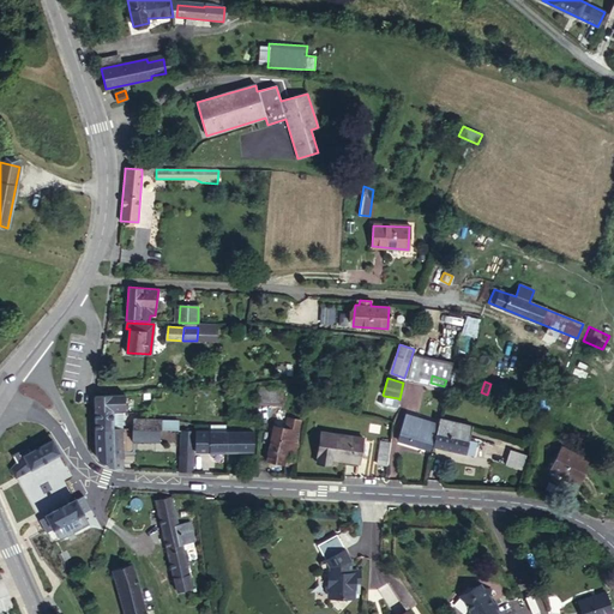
[(258,403),(278,403),(280,387),(259,386),(258,403)]
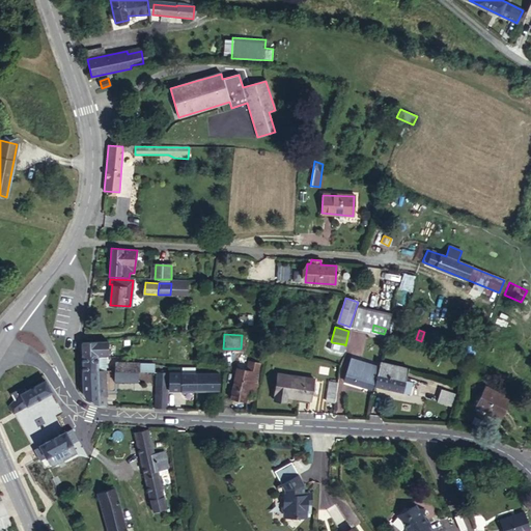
[(108,341),(82,342),(82,356),(106,357),(106,355),(108,354),(108,344),(108,341)]
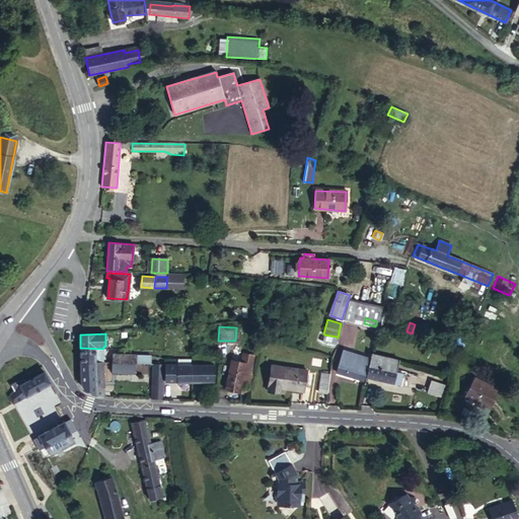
[(335,344),(337,337),(324,335),(322,341),(335,344)]
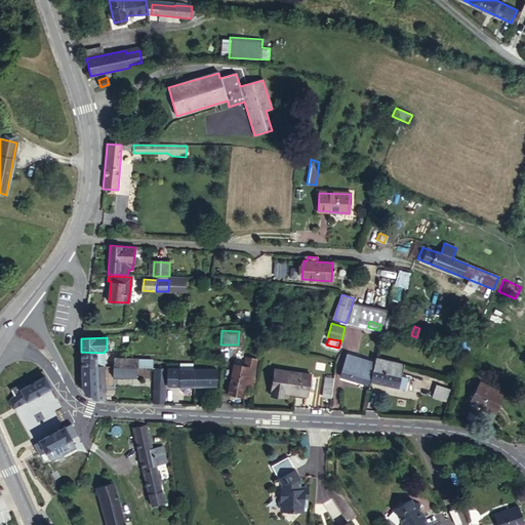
[(105,353),(81,352),(82,366),(104,367),(104,361),(105,361),(105,353)]
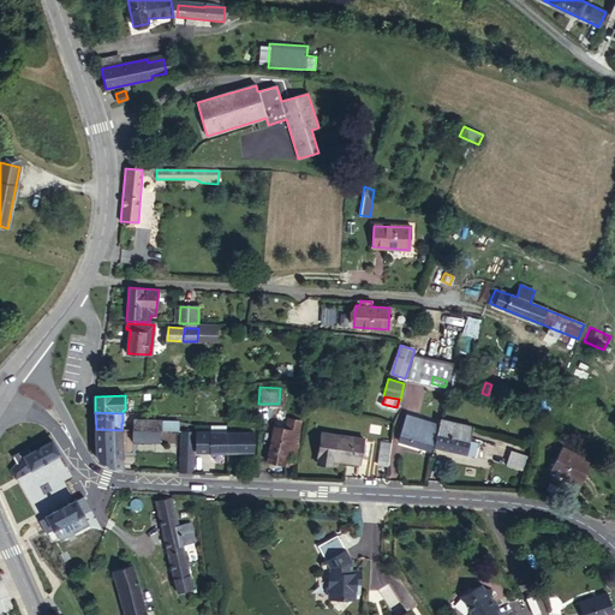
[(398,440),(429,451),(436,428),(423,424),(424,421),(406,416),(398,440)]
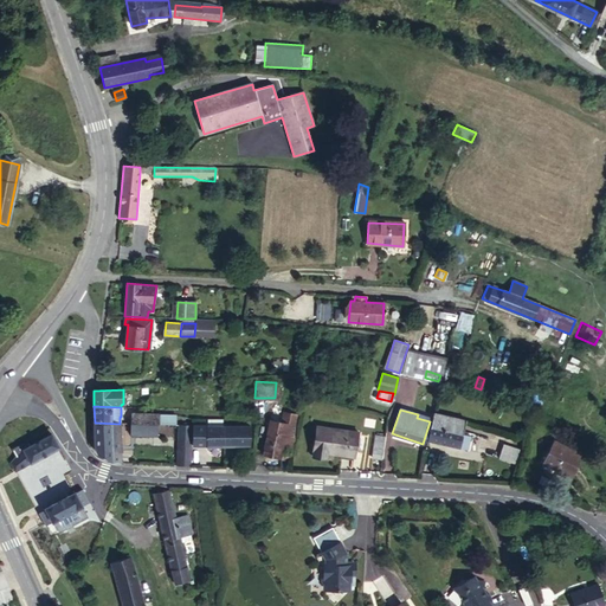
[(465,420),(434,412),(427,440),(466,450),(470,437),(462,434),(465,420)]
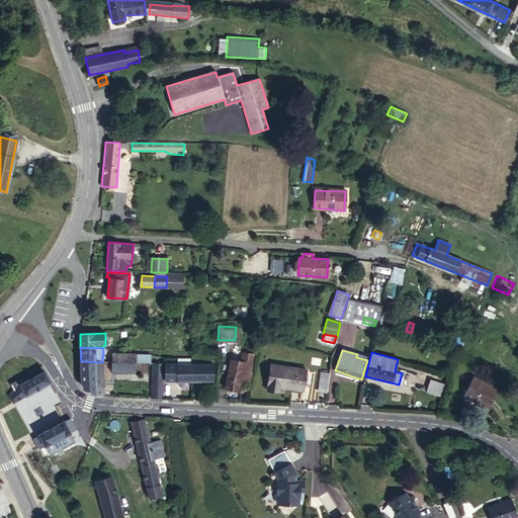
[(148,363),(150,363),(151,355),(113,353),(112,362),(135,363),(148,363)]
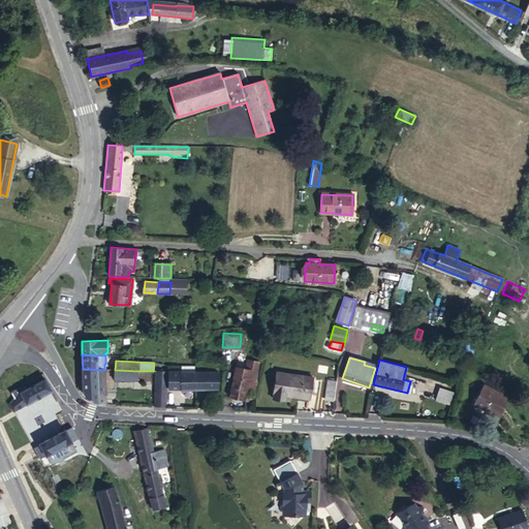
[(247,391),(256,392),(262,364),(249,361),(247,370),(237,368),(230,398),(245,401),(247,391)]
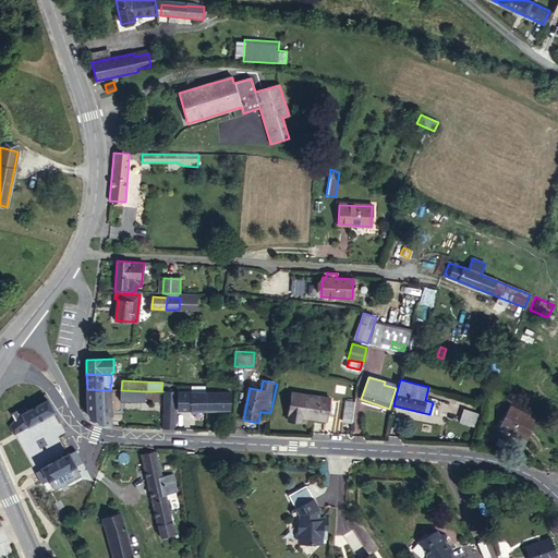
[(110,390),(87,389),(87,412),(92,420),(104,425),(111,426),(110,390)]
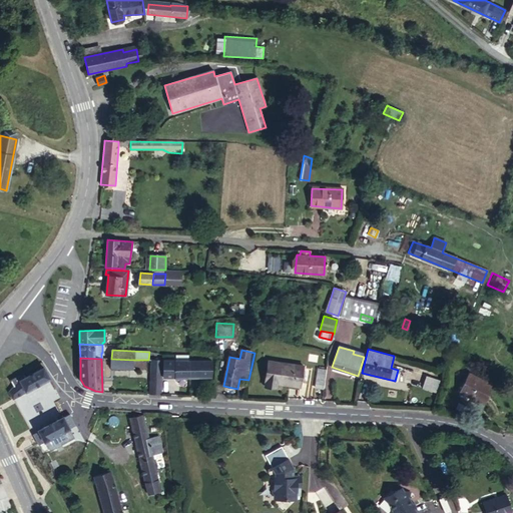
[(133,360),(111,359),(111,368),(133,369),(133,360)]
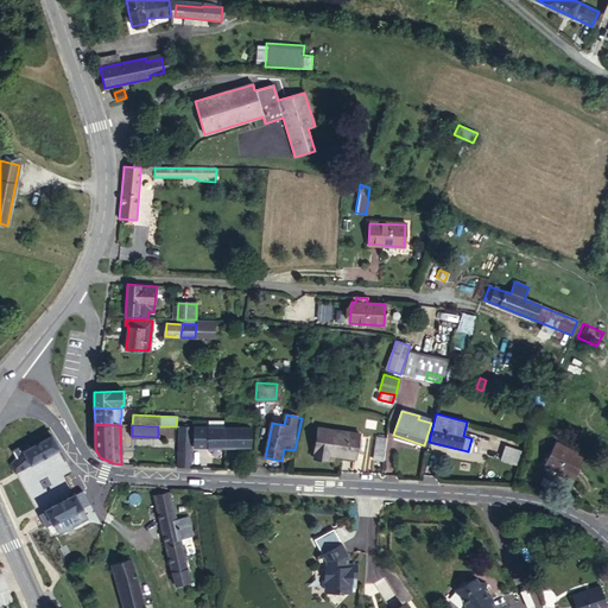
[(328,454),(354,458),(359,434),(317,426),(312,457),(327,460),(328,454)]
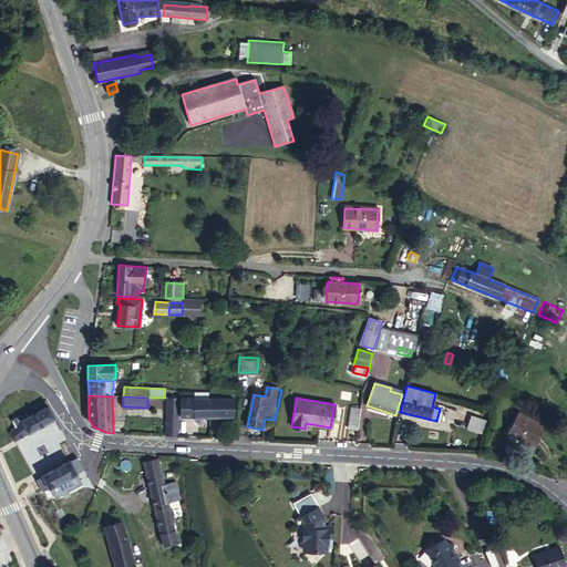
[(179,418),(210,418),(210,399),(179,399),(179,418)]
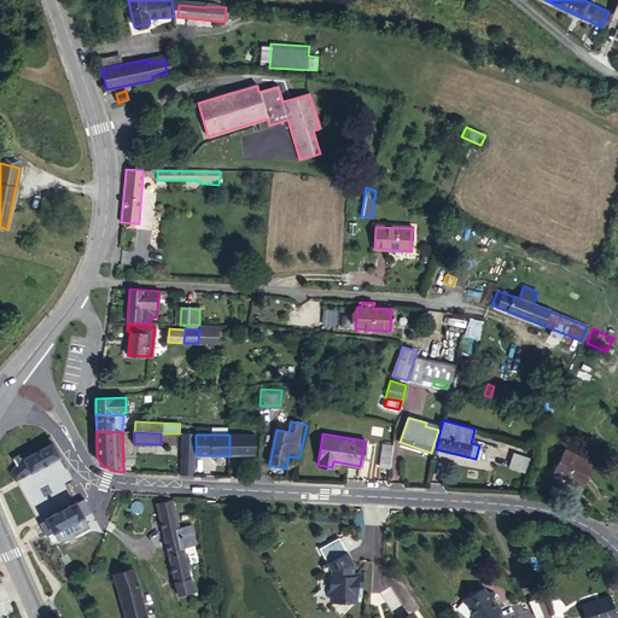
[(229,435),(229,455),(255,454),(255,435),(229,435)]
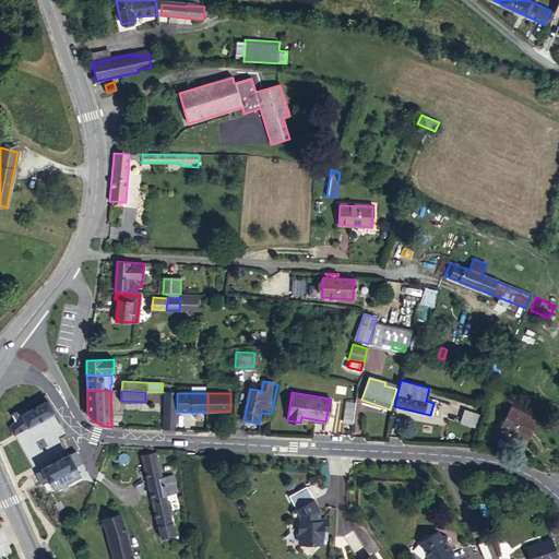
[(21,431),(54,412),(48,401),(22,415),(15,421),(21,431)]
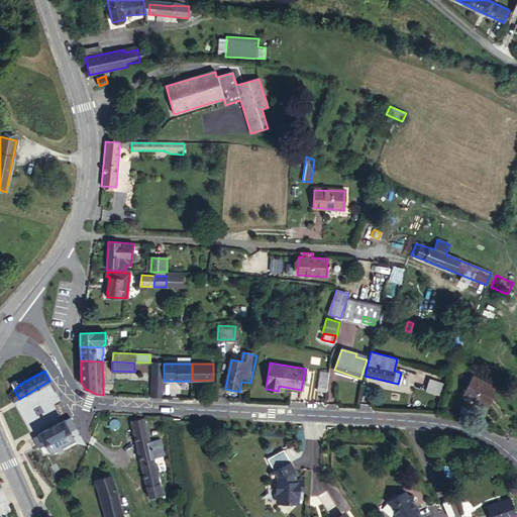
[(317,387),(326,388),(328,373),(320,372),(317,387)]
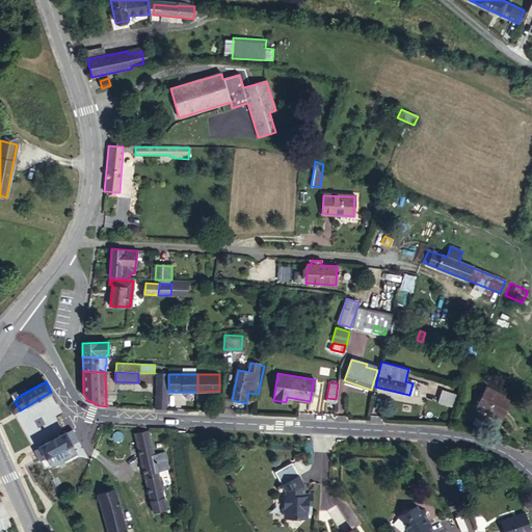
[(476,406),(501,419),(510,400),(486,387),(476,406)]
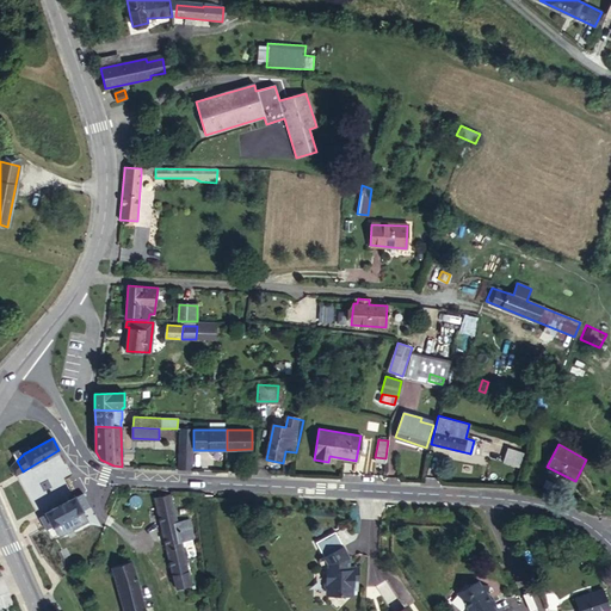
[(179,445),(178,473),(192,473),(192,445),(179,445)]
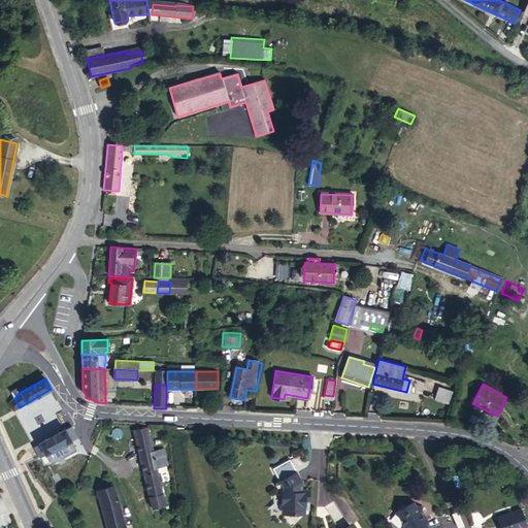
[(434,399),(448,403),(452,392),(439,387),(434,399)]
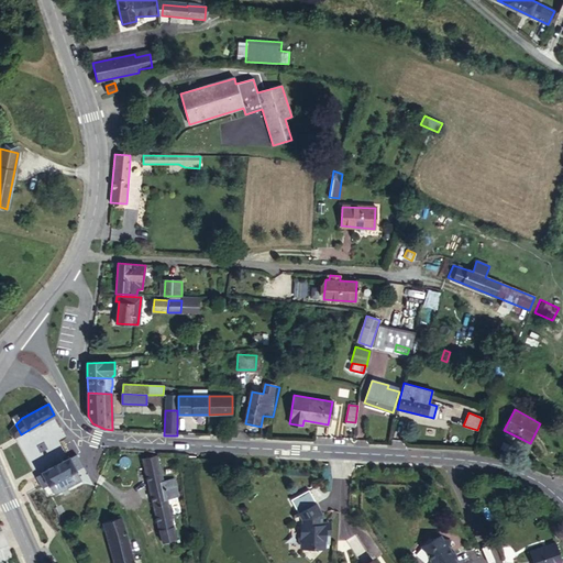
[(14,439),(21,434),(15,424),(10,430),(14,439)]
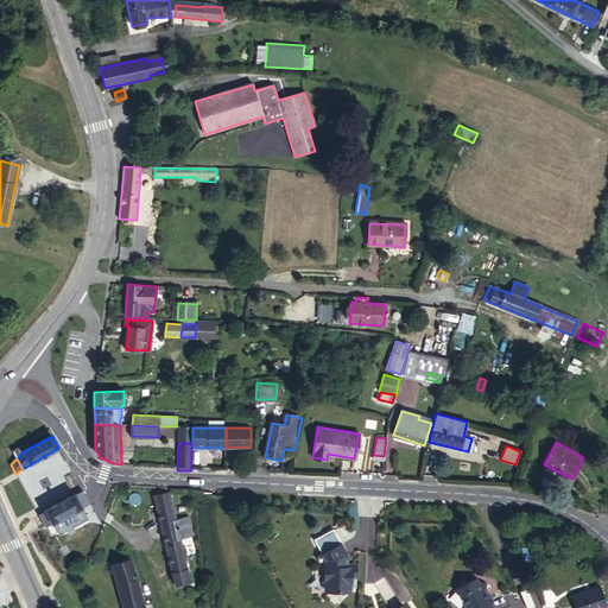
[(89,505),(82,492),(75,495),(74,494),(45,510),(45,511),(37,514),(44,527),(89,505)]
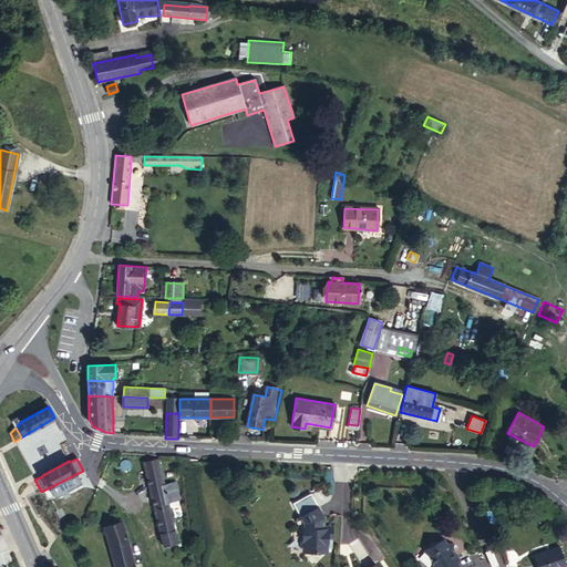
[(157,459),(143,462),(163,546),(177,543),(167,503),(179,501),(175,483),(163,485),(157,459)]
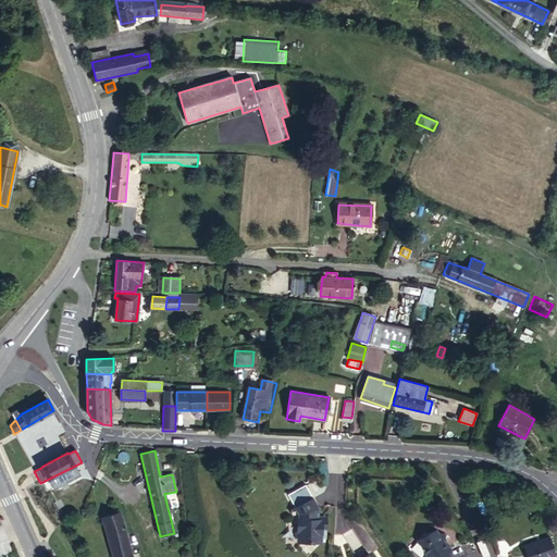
[(314,497),(291,510),(296,519),(299,519),(298,539),(301,542),(323,542),(323,529),(329,529),(329,519),(320,519),(321,516),(321,508),(314,497)]
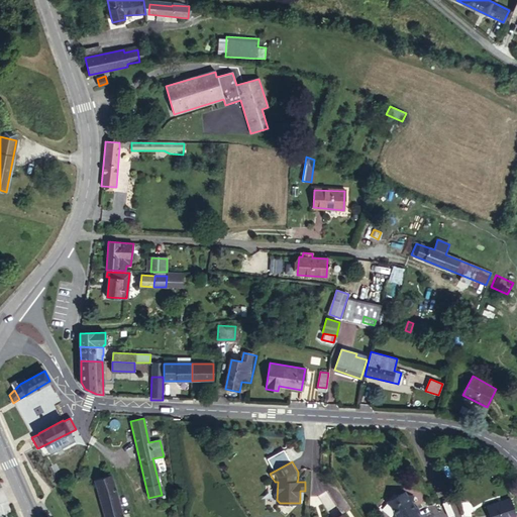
[(122,516),(111,476),(94,481),(104,516),(122,516)]
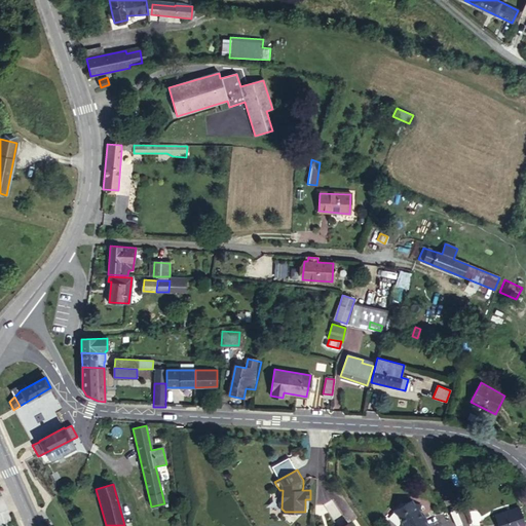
[(427,525),(423,518),(425,517),(423,515),(420,514),(418,510),(420,502),(408,501),(404,504),(401,501),(392,511),(404,519),(398,525),(397,525),(427,525)]
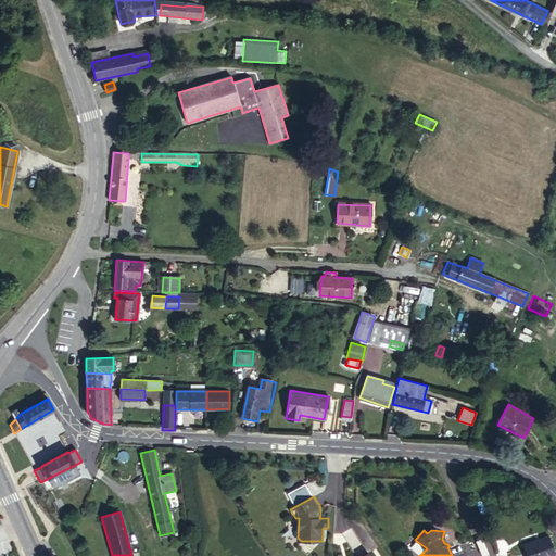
[(548,536),(523,544),(527,555),(551,555),(554,555),(548,536)]
